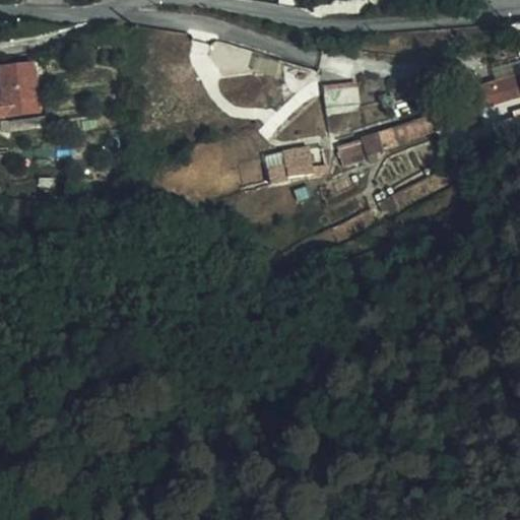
[(0,116),(40,112),(34,64),(0,68),(0,90),(1,96),(0,96),(0,116)]
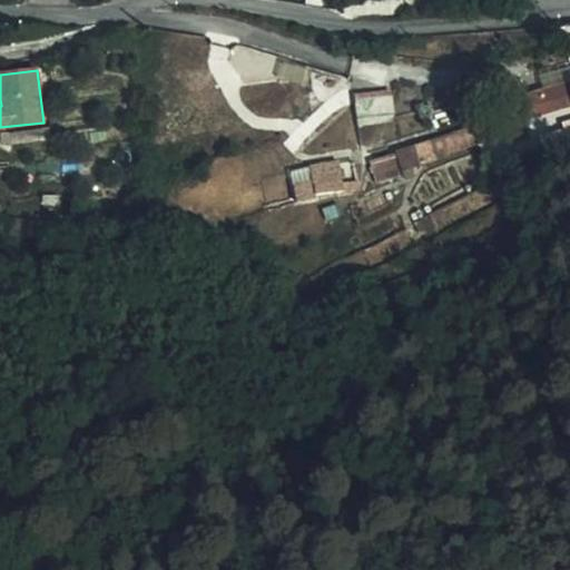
[(569,84),(518,99),(524,121),(569,107),(569,84)]
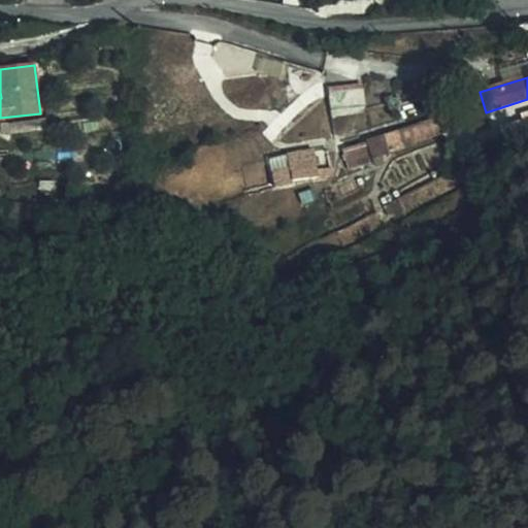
[(365,106),(363,90),(329,93),(331,110),(365,106)]
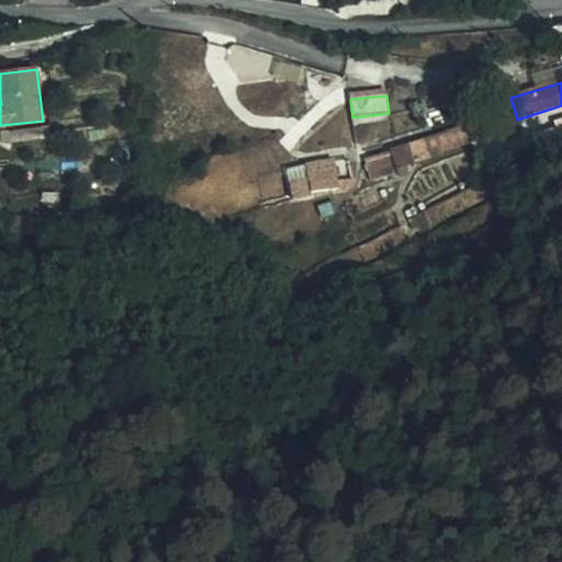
[(523,137),(531,134),(554,127),(553,123),(561,120),(561,105),(517,120),(523,137)]
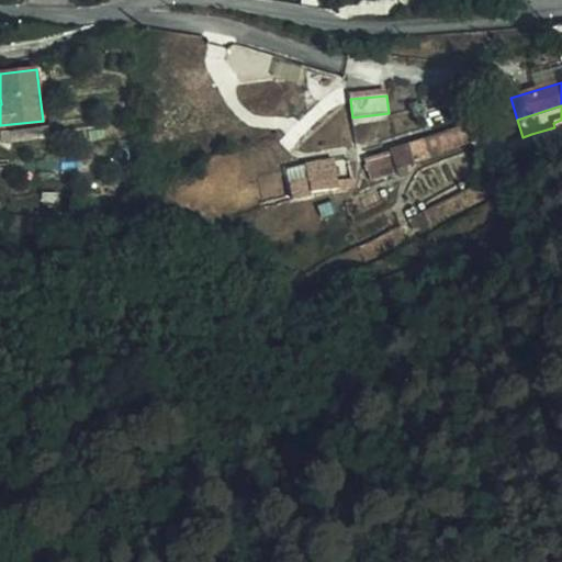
[(531,134),(536,149),(561,141),(561,120),(553,123),(554,127),(531,134)]
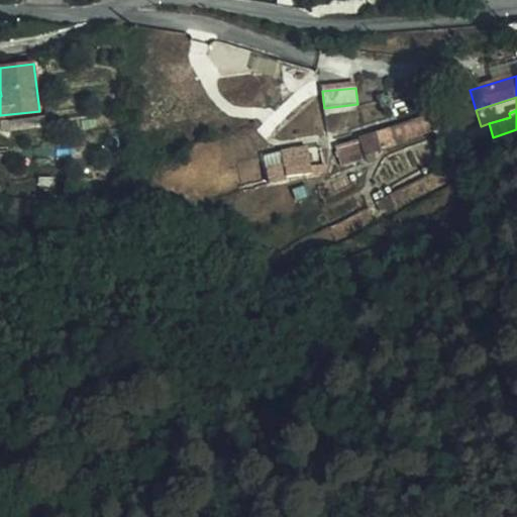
[(44,126),(42,116),(6,121),(8,132),(44,126)]
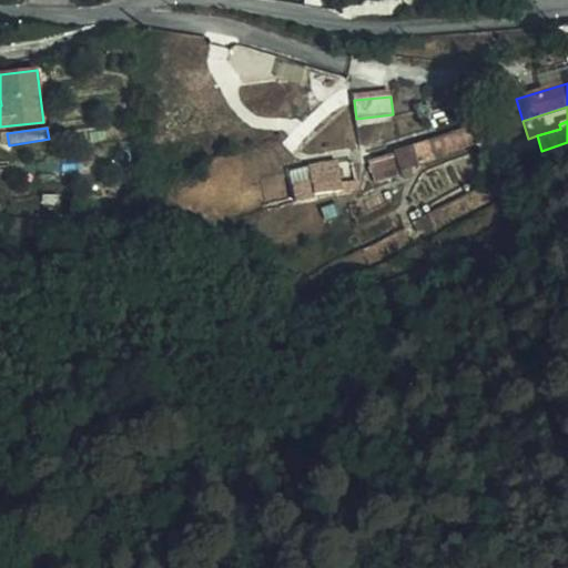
[(418,163),(476,143),(472,130),(472,129),(413,148),(418,163)]
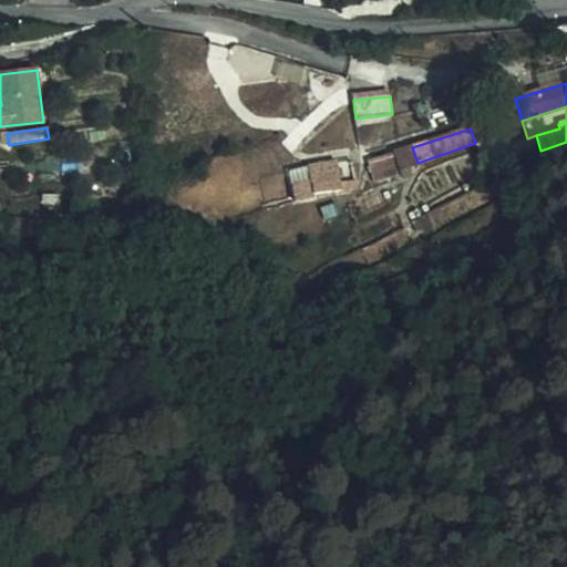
[(519,162),(517,156),(512,143),(508,132),(475,143),(486,171),(519,162)]
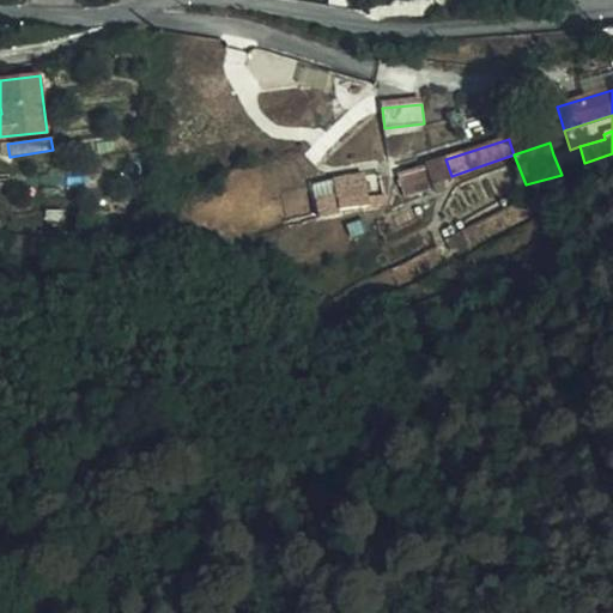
[(451,176),(445,159),(426,165),(432,182),(451,176)]
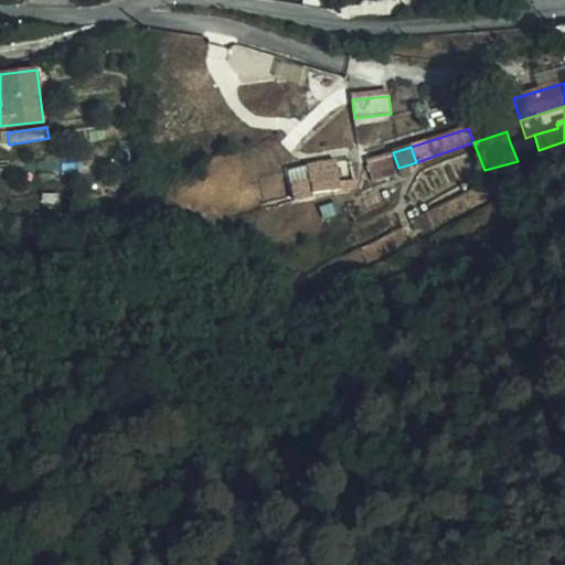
[(374,176),(398,168),(393,152),(369,160),(374,176)]
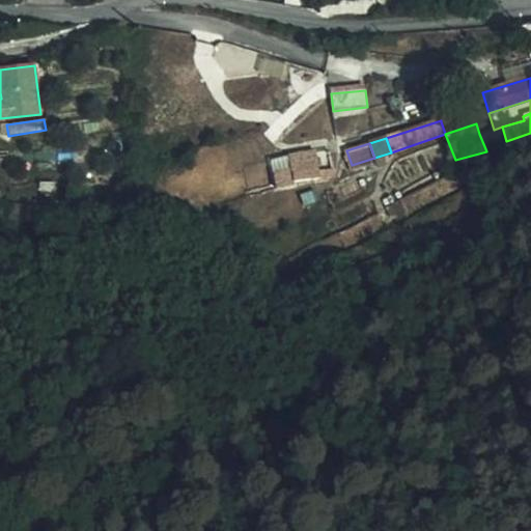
[(294,176),(317,173),(314,149),(289,152),(294,176)]
